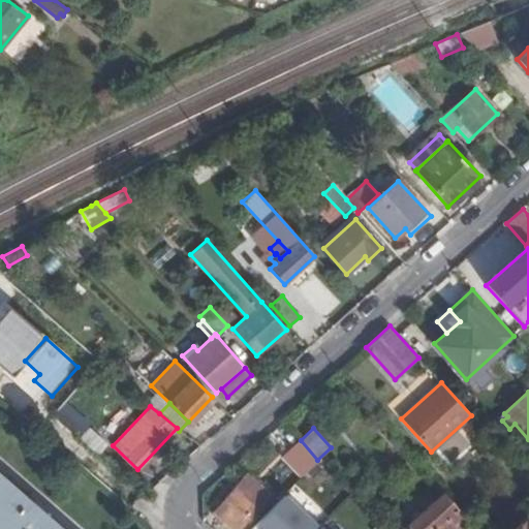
[(90,429),(81,439),(98,455),(107,444),(90,429)]
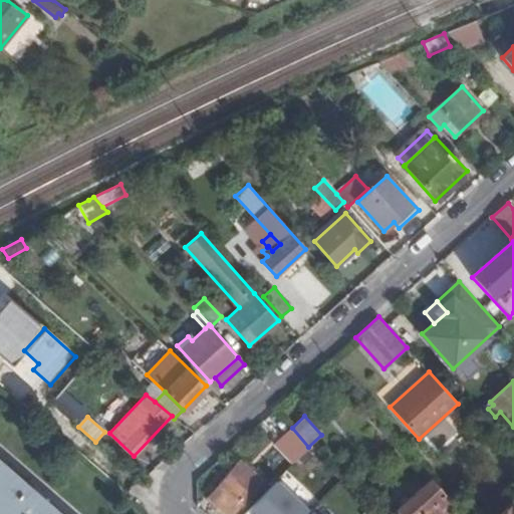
[(307,449),(284,424),(276,431),(299,457),(307,449)]
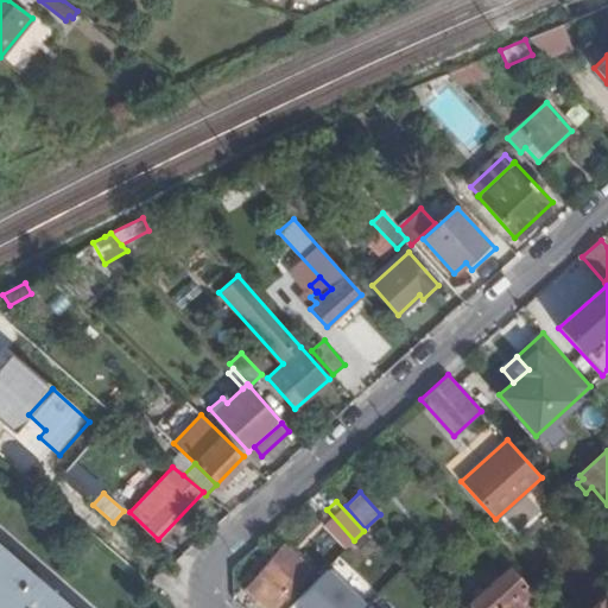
[(270,607),(277,607),(310,570),(283,546),(247,588),(270,607)]
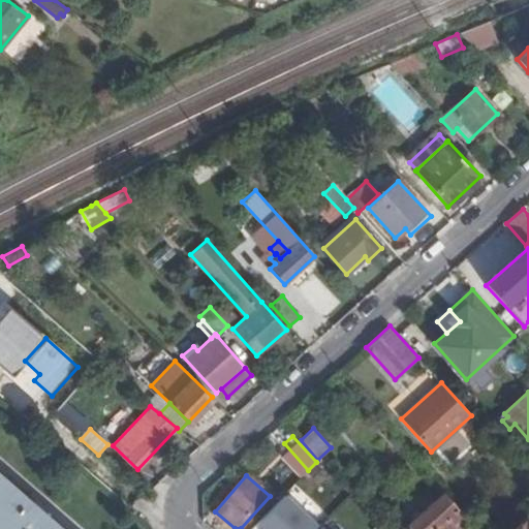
[(56,528),(42,518),(44,515),(34,506),(32,508),(0,479),(0,528),(56,528)]
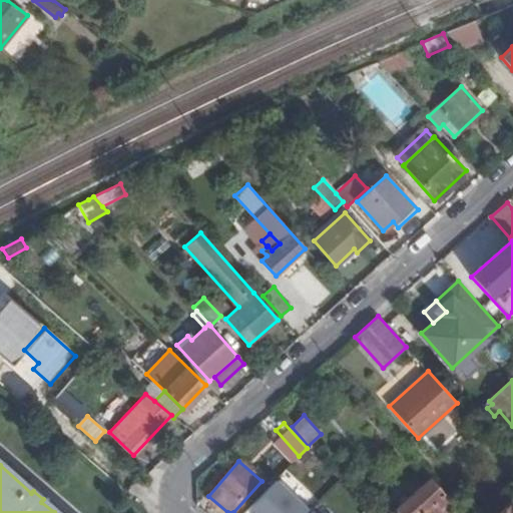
[(451,512),(456,509),(429,479),(392,512),(451,512)]
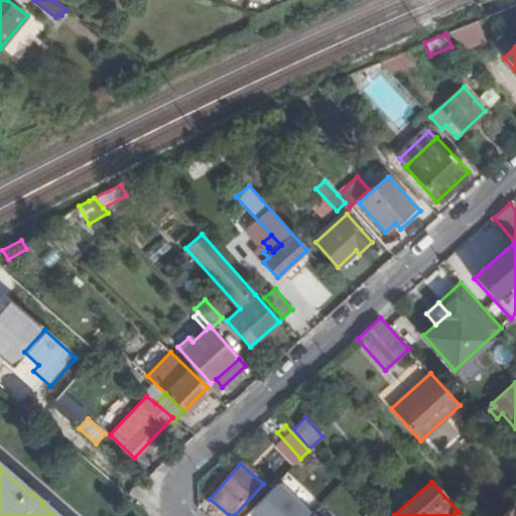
[(321,515),(296,488),(266,515),(321,515)]
